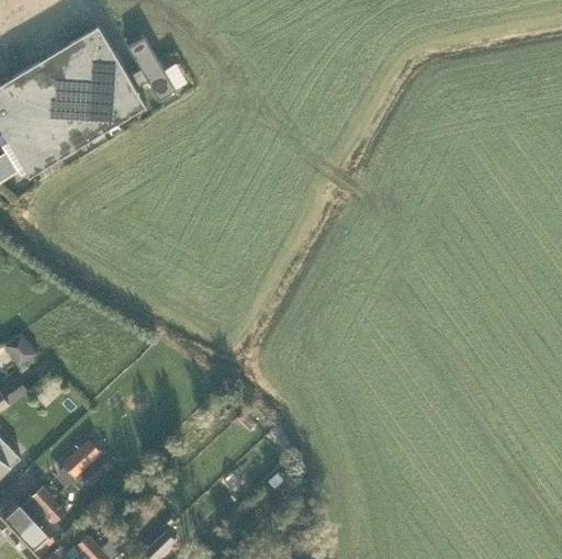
[(0,127),(0,130),(31,179),(147,109),(99,28),(0,86),(0,127)]
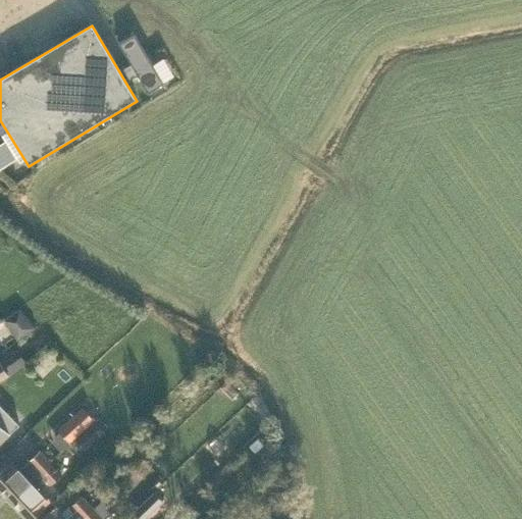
[(135,39),(118,48),(150,101),(166,91),(135,39)]
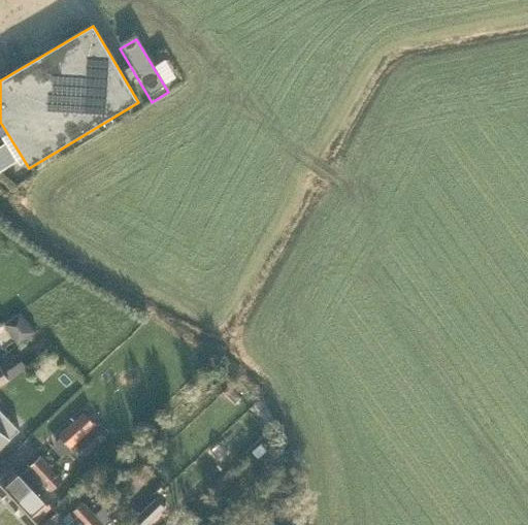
[(4,326),(9,334),(27,323),(20,316),(4,326)]
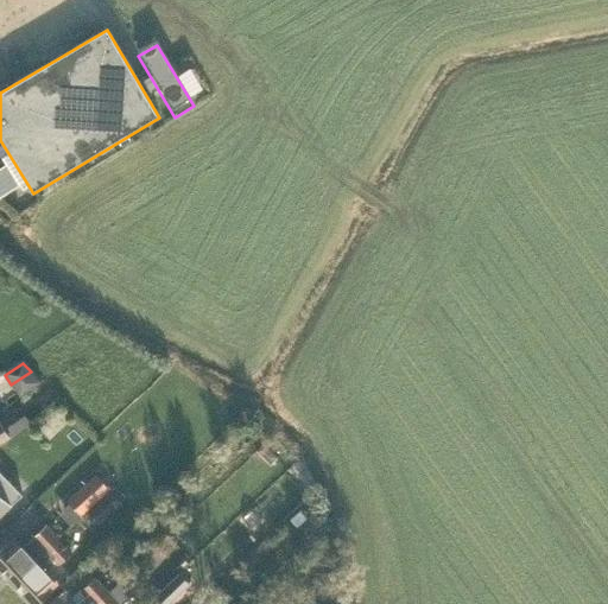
[(24,418),(5,431),(0,424),(0,445),(10,439),(30,426),(24,418)]
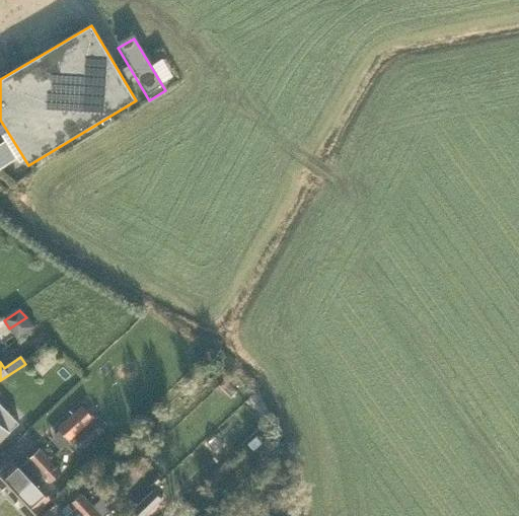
[(220,389),(230,400),(237,394),(227,384),(220,389)]
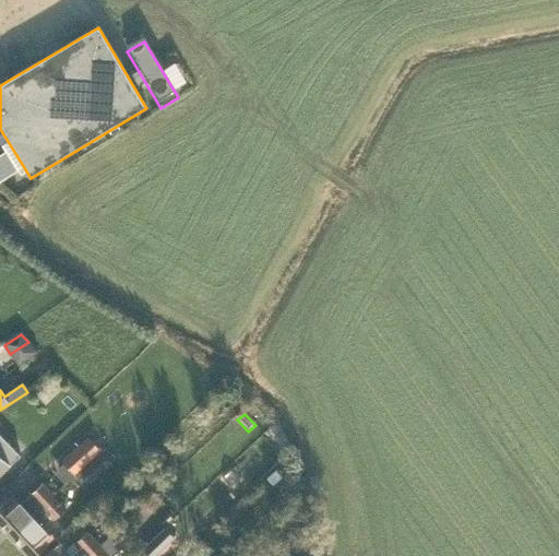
[(80,472),(100,453),(88,440),(63,463),(74,476),(80,472)]
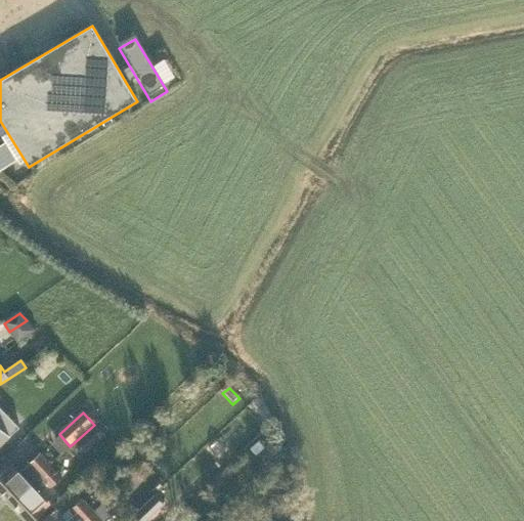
[(19,428),(12,420),(6,425),(0,419),(0,442),(2,444),(19,428)]
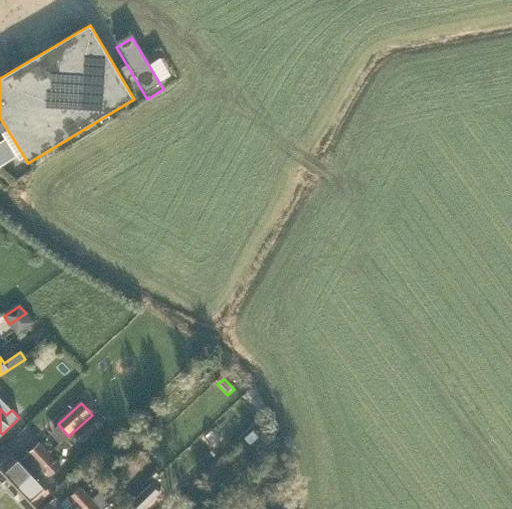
[(102,427),(92,415),(73,432),(83,444),(102,427)]
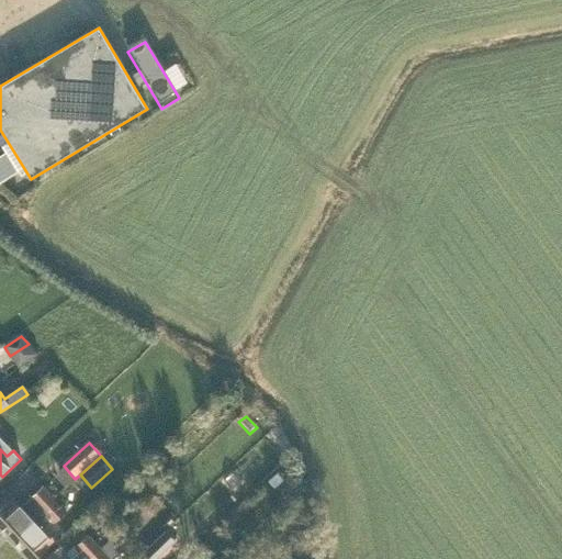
[(0,529),(11,543),(55,502),(43,489),(31,499),(32,500),(22,509),(14,500),(10,504),(0,512),(0,529)]
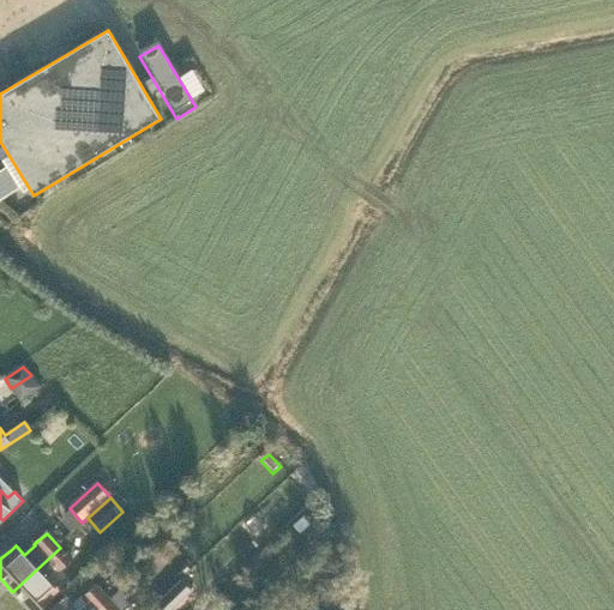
[(64,551),(60,548),(12,592),(29,609),(38,609),(53,596),(58,591),(50,583),(80,555),(71,545),(64,551)]
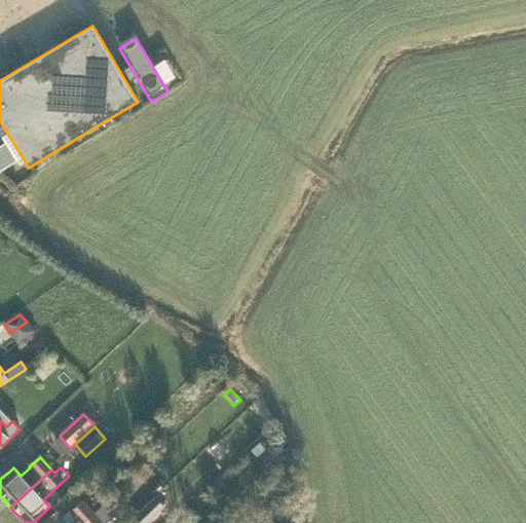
[(155,500),(141,515),(148,522),(150,522),(163,509),(155,500)]
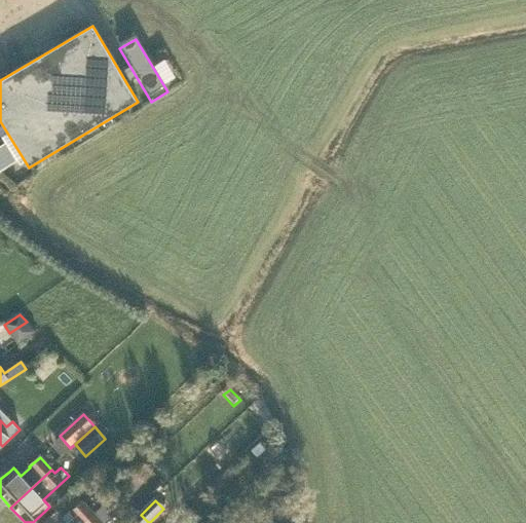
[(85,522),(94,515),(82,502),(63,521),(55,513),(51,518),(51,517),(45,522),(85,522)]
